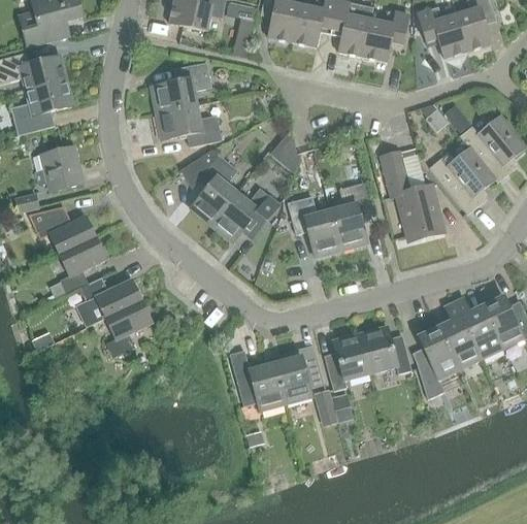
[(65,21),(81,15),(76,0),(30,0),(33,11),(18,14),(26,45),(68,35),(65,21)]
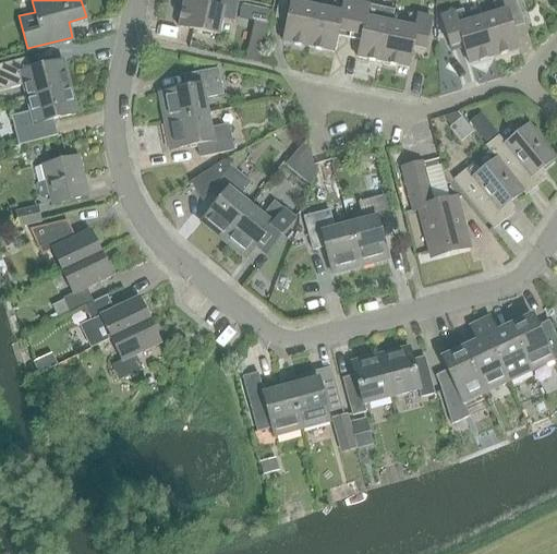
[(208,0),(208,2),(198,0),(182,0),(178,23),(218,32),(221,15),(234,19),(238,0),(208,0)]
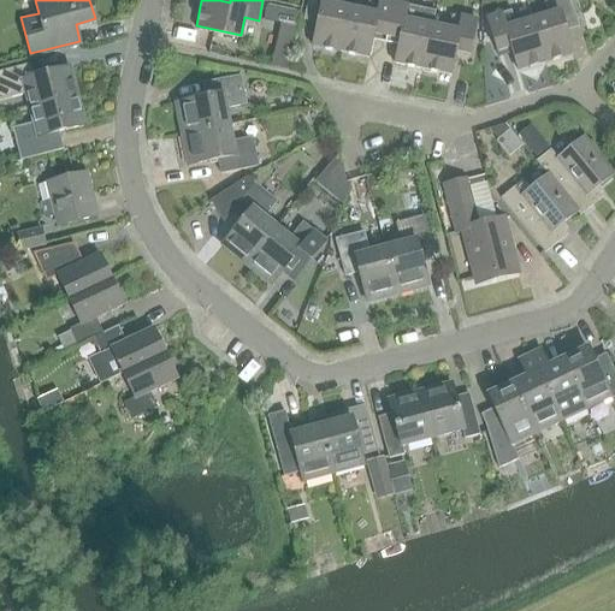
[(339,49),(349,5),(332,1),(332,0),(306,0),(305,12),(318,15),(312,43),(339,49)]
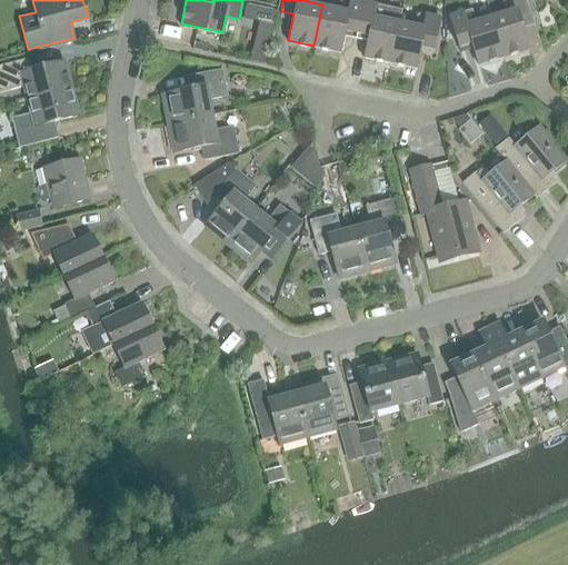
[(357,27),(364,0),(339,0),(338,8),(322,5),(314,46),(339,51),(345,25),(357,27)]
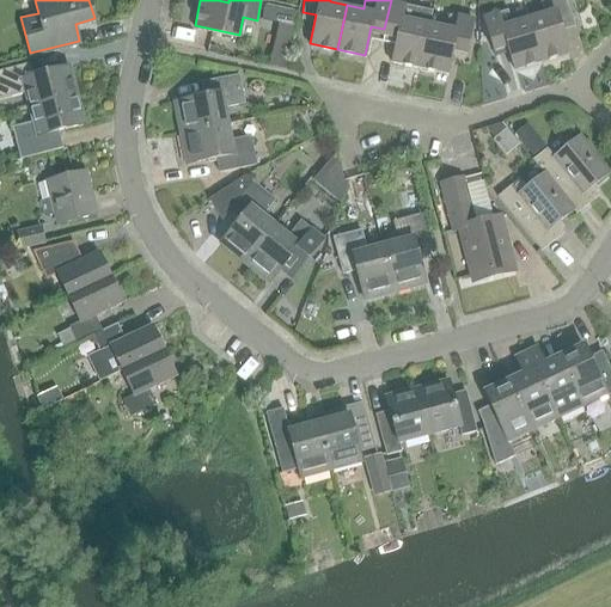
[(384,29),(397,31),(392,60),(420,66),(428,22),(429,22),(433,7),(396,0),(391,0),(384,29)]
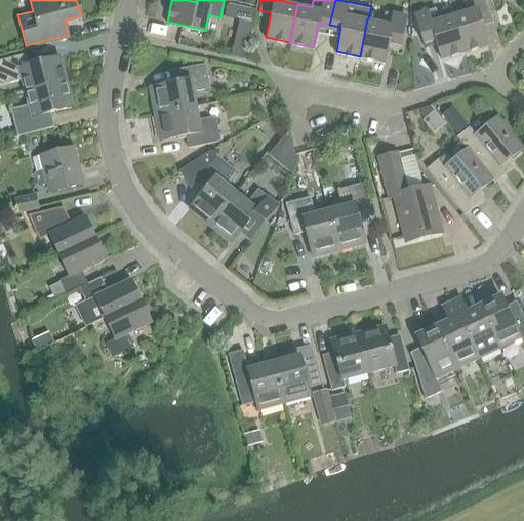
[(467,9),(453,13),(465,50),(487,43),(480,19),(491,16),(486,0),(465,0),(467,9)]
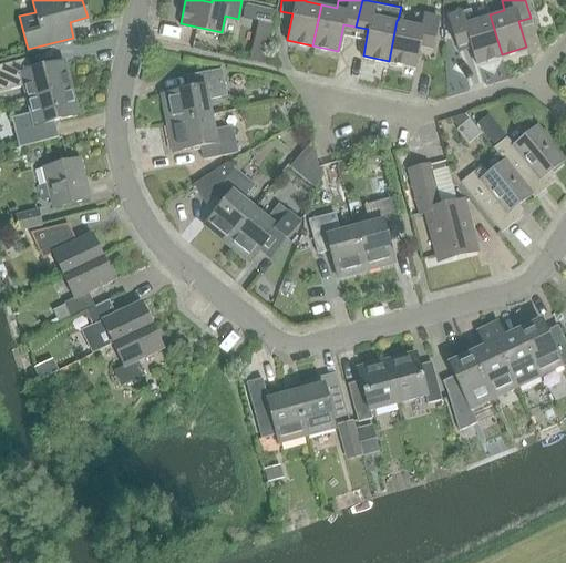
[(273,7),(247,1),(243,16),(269,22),(273,7)]
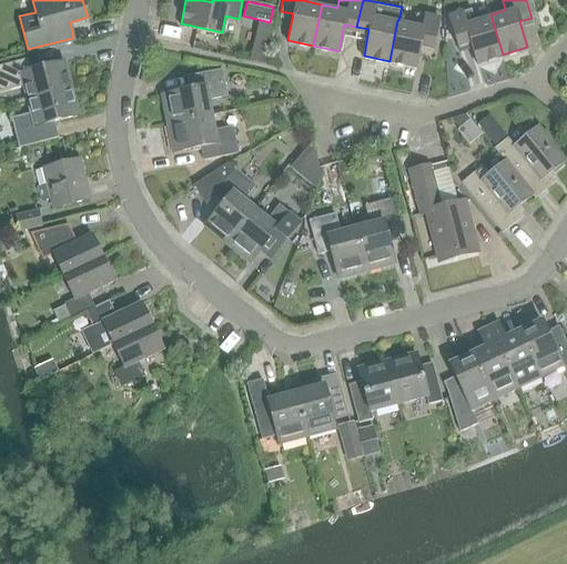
[(503,54),(490,14),(488,6),(472,10),(471,7),(448,13),(457,40),(469,37),(477,62),(503,54)]
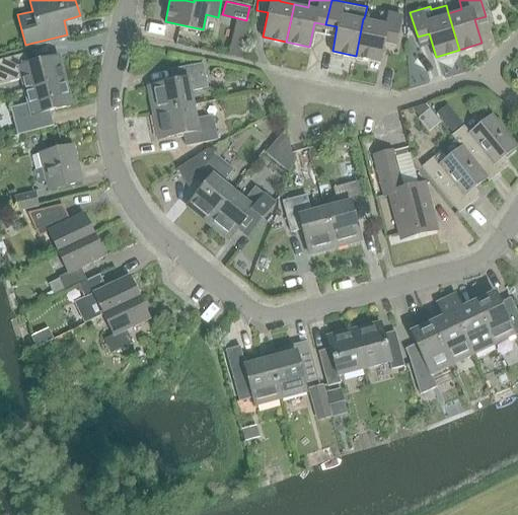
[(356,56),(378,61),(383,37),(395,39),(401,13),(380,9),(378,21),(364,18),(363,18),(356,56)]
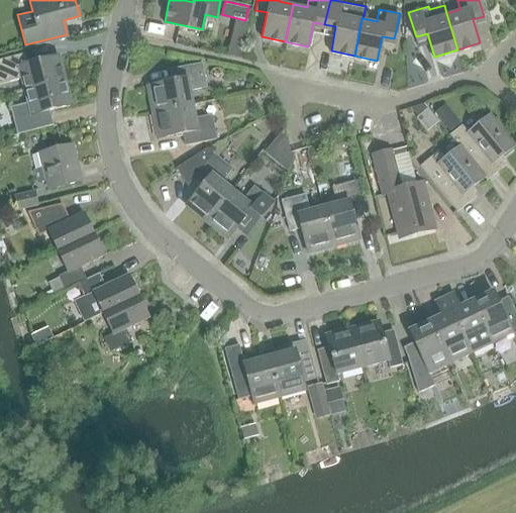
[(0,81),(22,76),(25,88),(64,78),(57,54),(27,62),(24,50),(0,57),(0,81)]
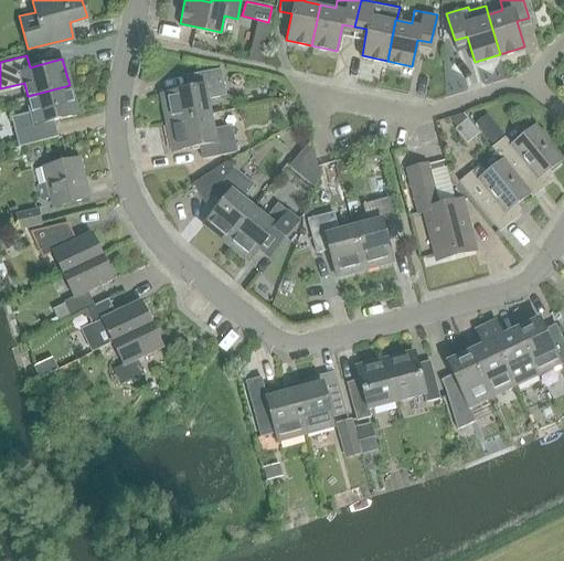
[(161,92),(167,119),(210,112),(206,96),(225,93),(220,66),(185,73),(189,86),(161,92)]
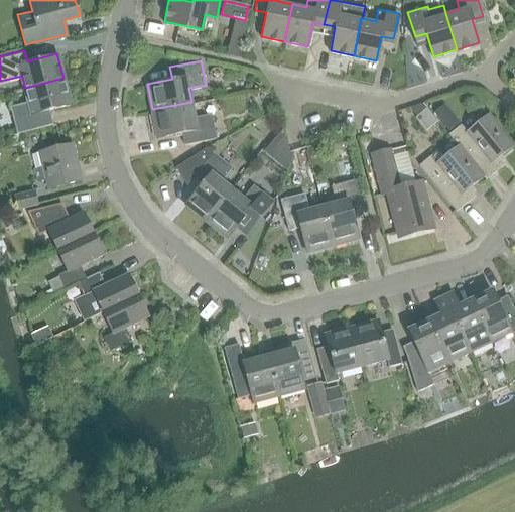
[(63,78),(25,88),(28,100),(9,105),(16,132),(52,122),(49,108),(70,103),(63,78)]
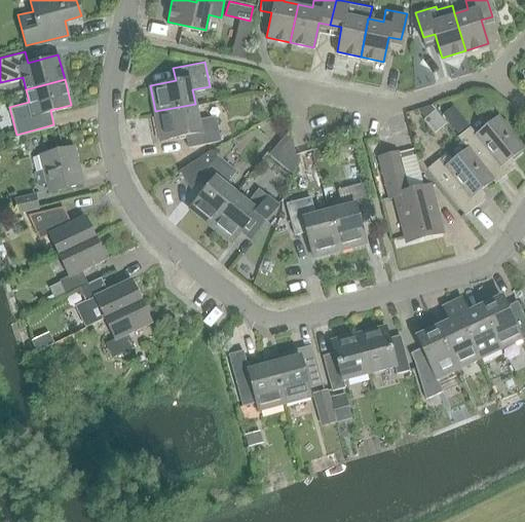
[(195,104),(155,111),(160,138),(186,133),(188,145),(220,139),(215,114),(197,117),(195,104)]
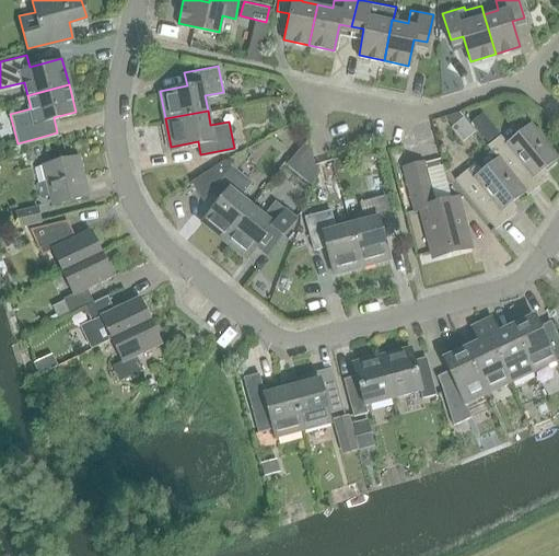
[(463,114),(451,124),(463,139),(476,128),(463,114)]
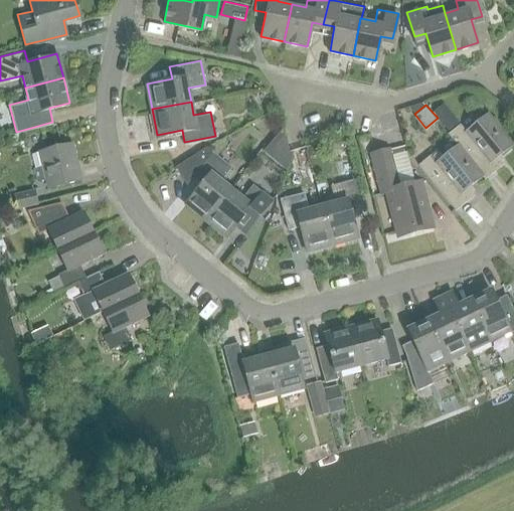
[(451,112),(441,120),(447,127),(457,120),(451,112)]
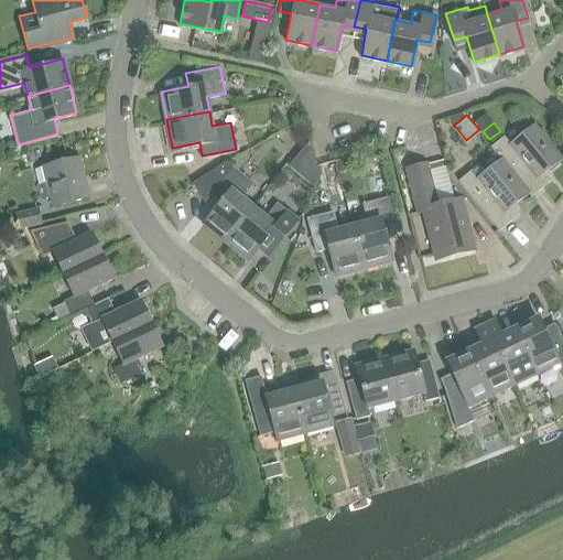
[(490,144),(495,149),(501,158),(501,157),(529,191),(528,191),(531,194),(551,178),(544,170),(561,157),(534,122),(510,142),(504,135),(490,144)]
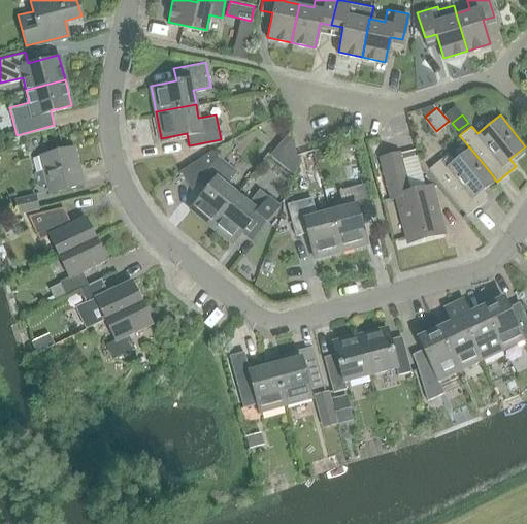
[(288,128),(269,151),(274,155),(290,136),(288,128)]
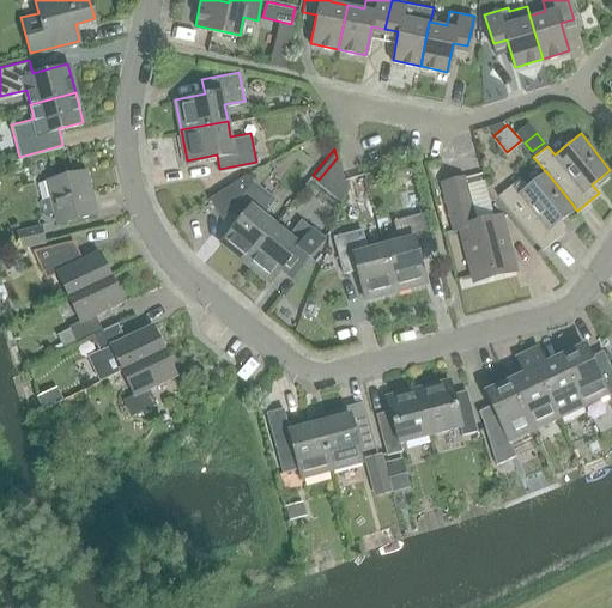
[(538,162),(513,182),(498,194),(541,248),(564,230),(557,220),(574,207),(575,207),(545,170),(545,171),(538,162)]
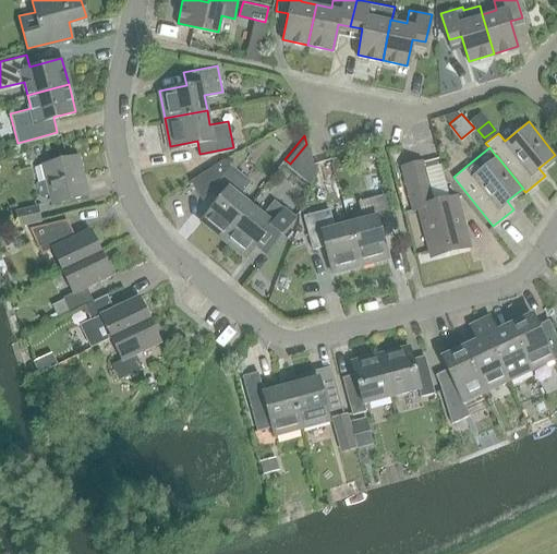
[(53,201),(86,193),(76,154),(34,165),(41,194),(50,192),(53,201)]
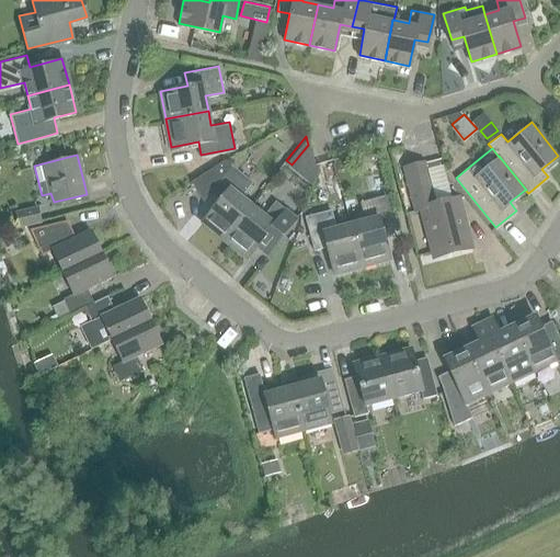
[(252,180),(225,158),(191,180),(203,199),(209,191),(219,199),(202,220),(224,238),(251,204),(240,195),(252,180)]
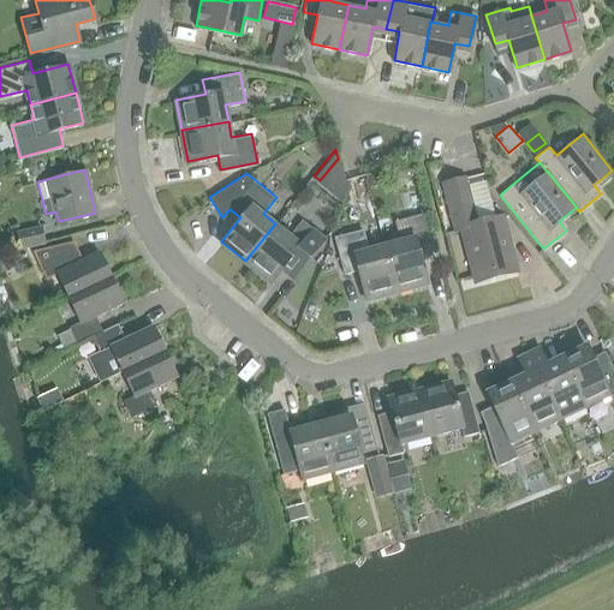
[(365,174),(352,178),(356,189),(368,186),(365,174)]
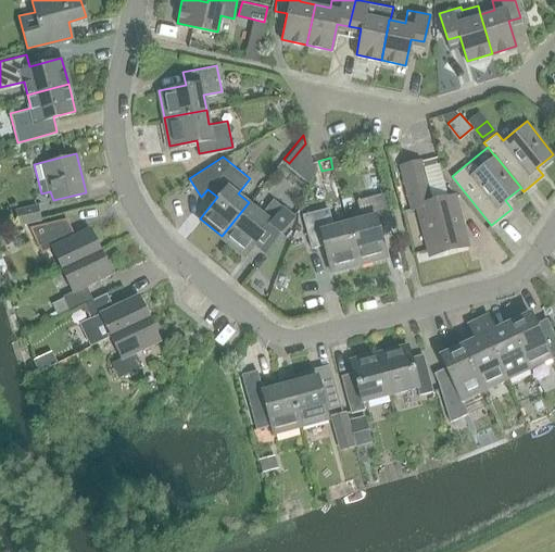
[(430,249),(465,240),(453,195),(431,200),(420,159),(400,164),(411,207),(418,205),(430,249)]
